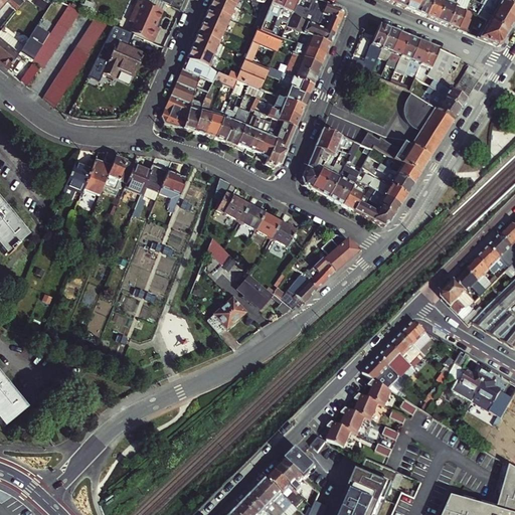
[(0,0),(0,8),(4,3),(15,12),(24,0),(0,0)]
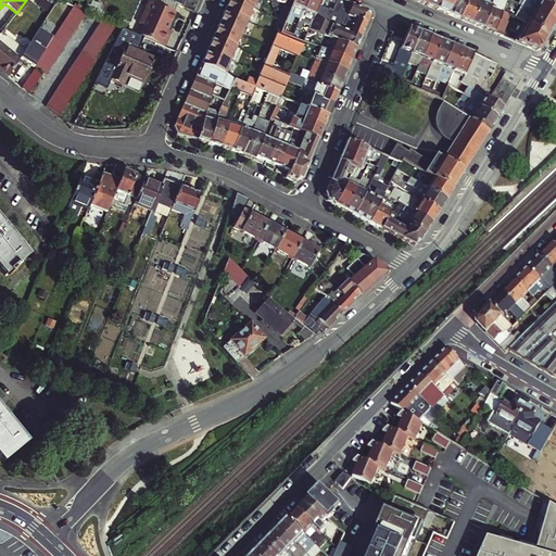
[(200,66),(224,76),(256,0),(228,0),(227,5),(220,19),(215,33),(210,46),(203,60),(200,66)]
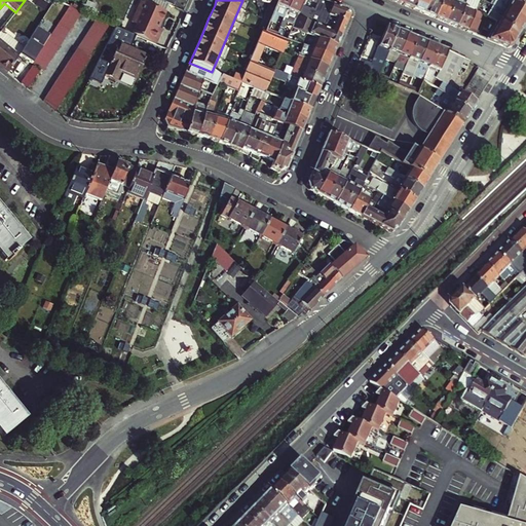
[(283,22),(291,0),(278,0),(273,13),(280,16),(279,20),(283,22)]
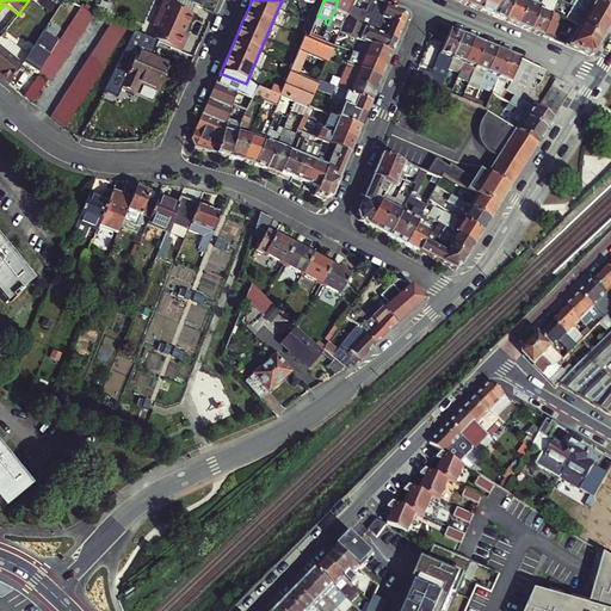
[(351,0),(338,0),(328,25),(332,26),(333,23),(341,26),(350,6),(351,0)]
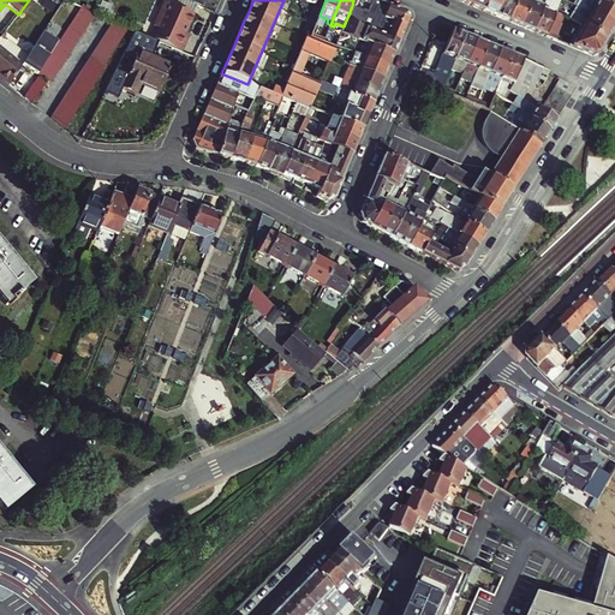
[(341,31),(358,39),(364,27),(371,29),(374,23),(377,15),(382,3),(377,0),(371,0),(366,12),(352,6),(344,27),(341,31)]
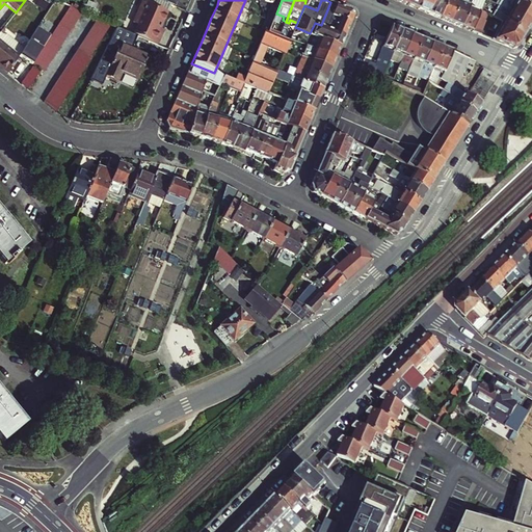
[(407,0),(406,4),(417,9),(420,0),(407,0)]
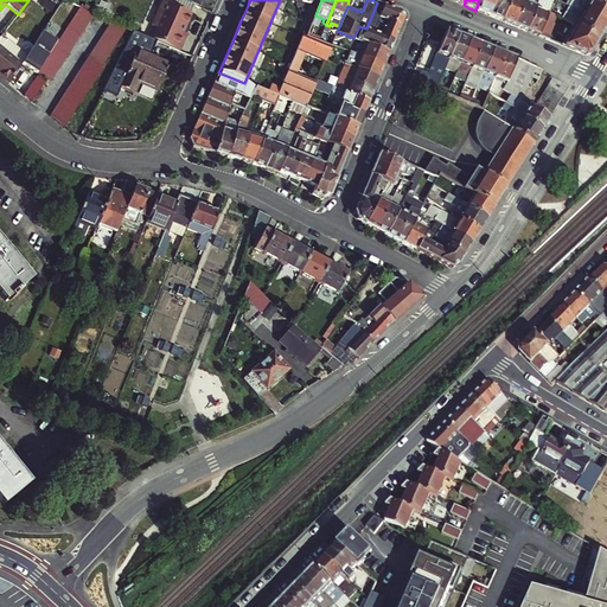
[(489,16),(494,0),(479,0),(475,11),(489,16)]
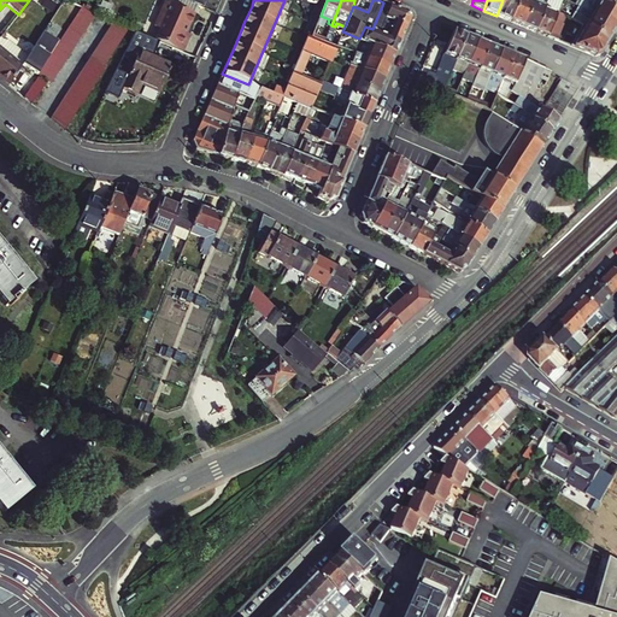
[(503,0),(497,16),(509,21),(517,0),(503,0)]
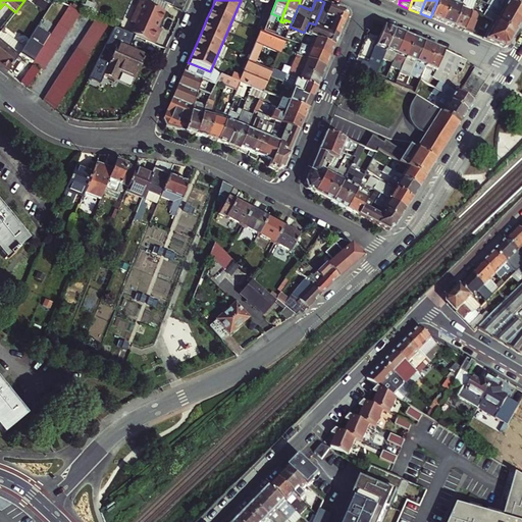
[(437,0),(430,17),(441,22),(450,0),(437,0)]
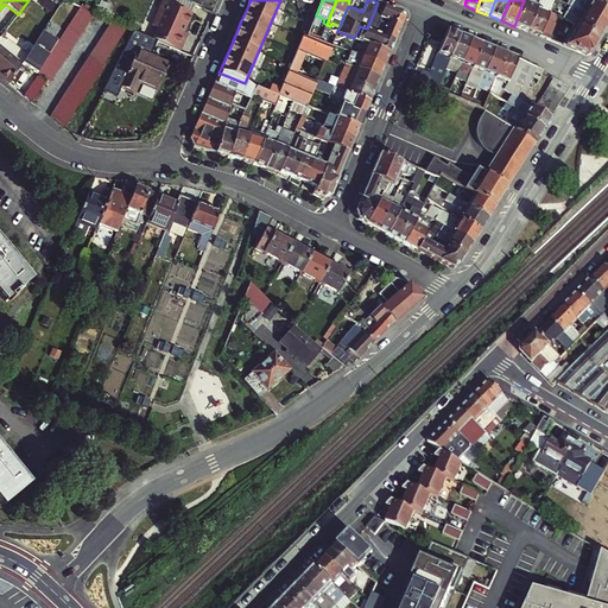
[(524,0),(514,26),(526,31),(536,10),(538,0),(524,0)]
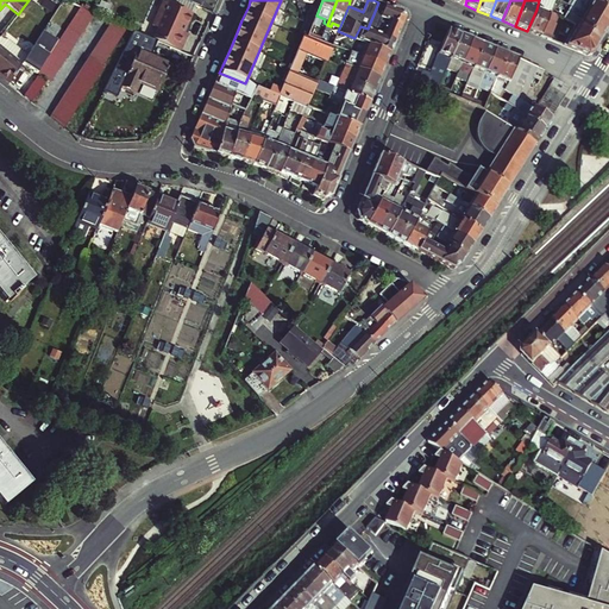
[(537,10),(527,31),(540,36),(546,20),(550,12),(554,0),(553,0),(544,0),(539,11),(537,10)]
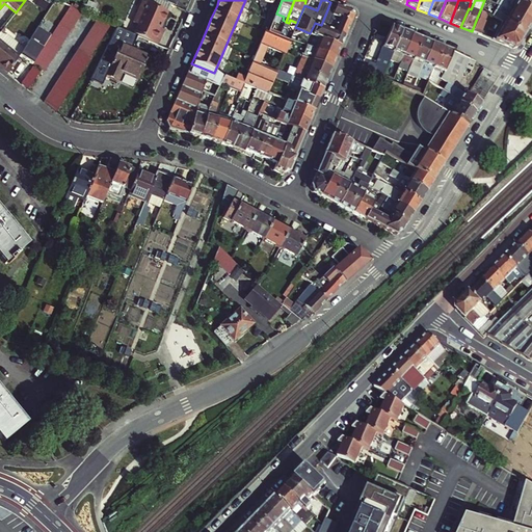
[(498,5),(510,12),(519,18),(520,17),(530,23),(531,19),(531,9),(526,7),(510,0),(497,0),(495,4),(498,5)]
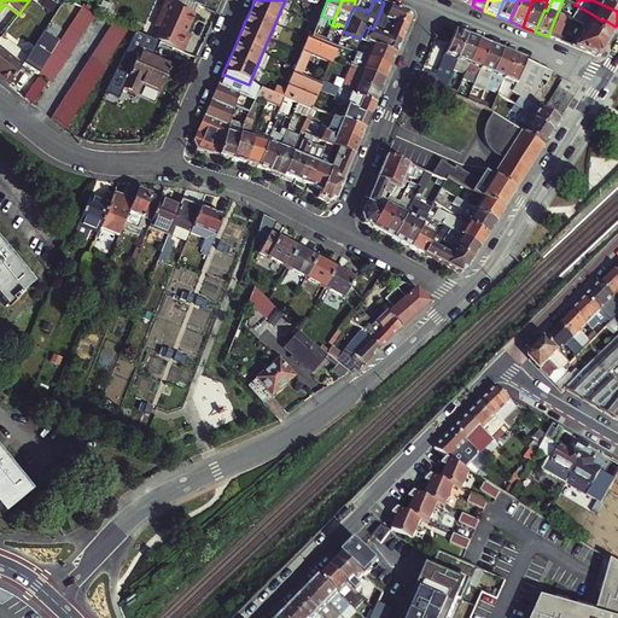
[(159,28),(155,39),(161,41),(182,52),(191,35),(186,33),(194,13),(165,1),(155,25),(159,28)]
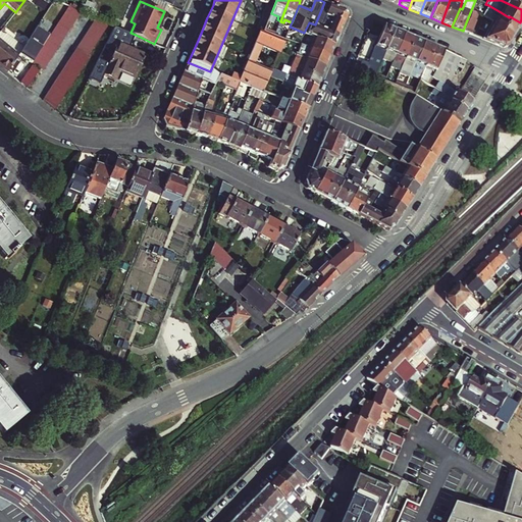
[(330,4),(325,15),(332,17),(329,27),(327,30),(338,35),(347,15),(345,10),(330,4)]
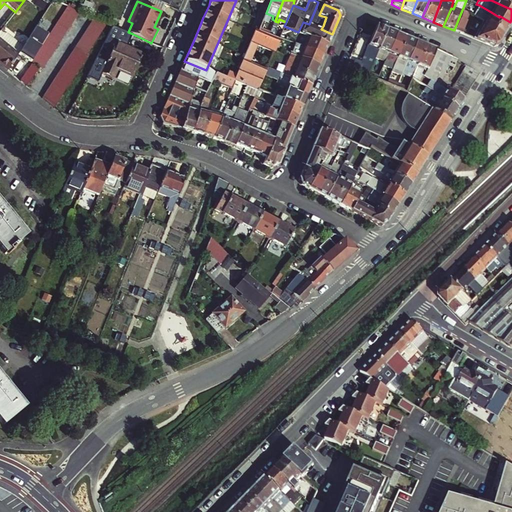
[(66,5),(63,11),(75,19),(79,14),(66,5)]
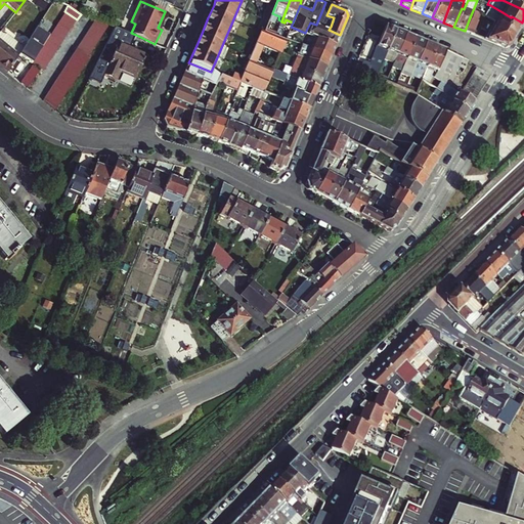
[(490,5),(484,16),(495,23),(503,12),(490,5)]
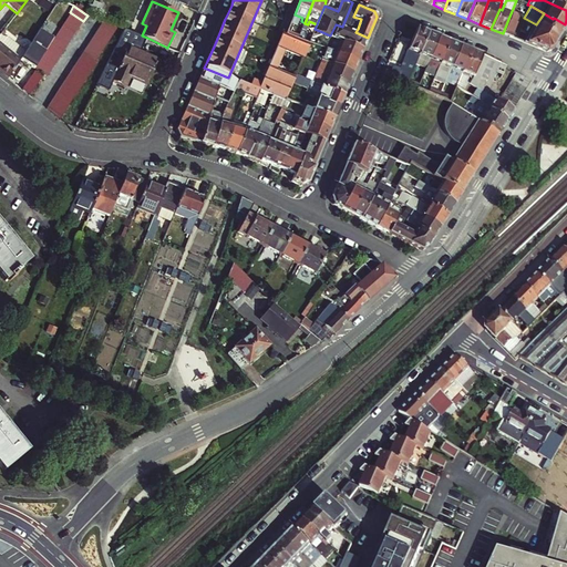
[(70,12),(65,18),(80,28),(83,21),(70,12)]
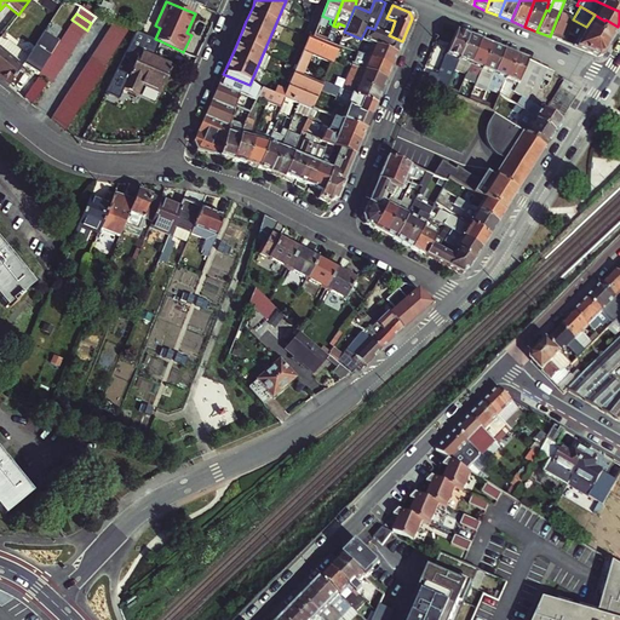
[(595,15),(586,27),(610,40),(618,27),(606,19),(604,21),(595,15)]
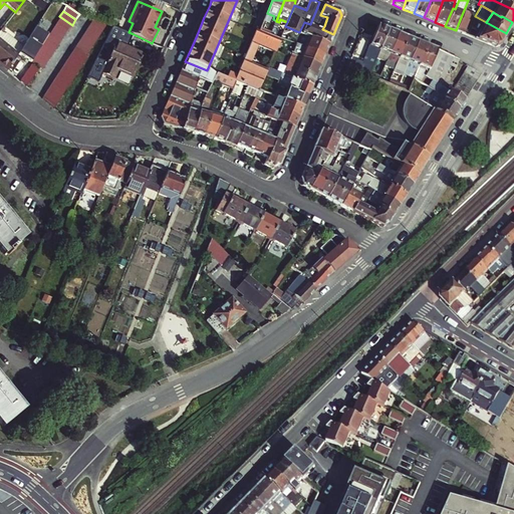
[(327,17),(320,15),(318,21),(317,23),(324,26),(327,17)]
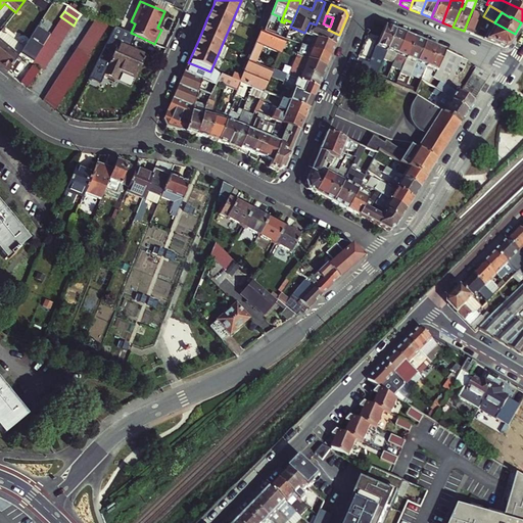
[(60,16),(56,22),(69,31),(74,26),(60,16)]
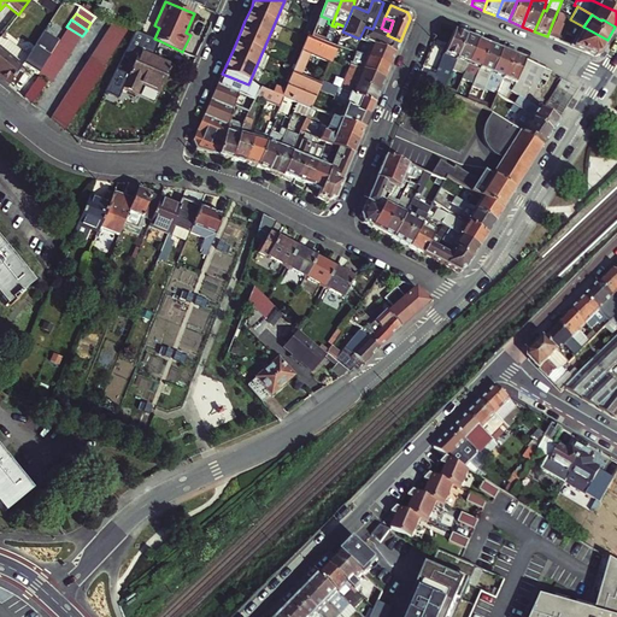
[(563,24),(553,21),(547,36),(556,40),(563,24)]
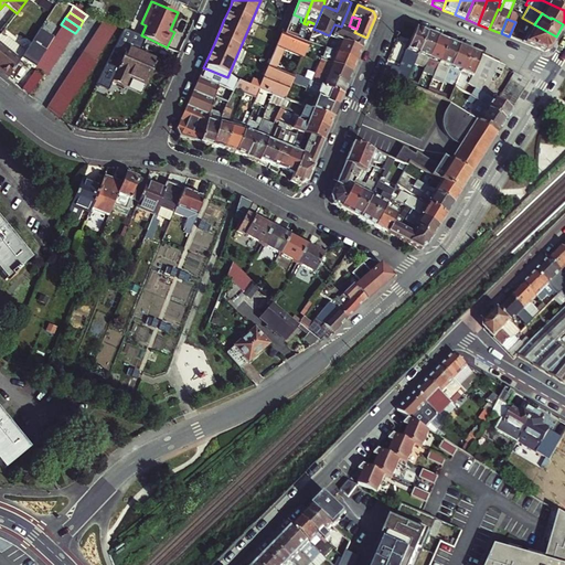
[(117,29),(104,21),(99,28),(112,35),(117,29)]
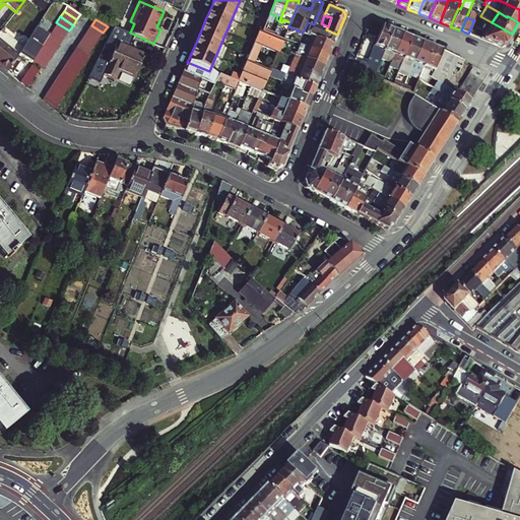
[(311,36),(333,45),(337,35),(326,29),(319,27),(321,23),(322,21),(316,19),(314,24),(308,22),(303,33),(311,36)]
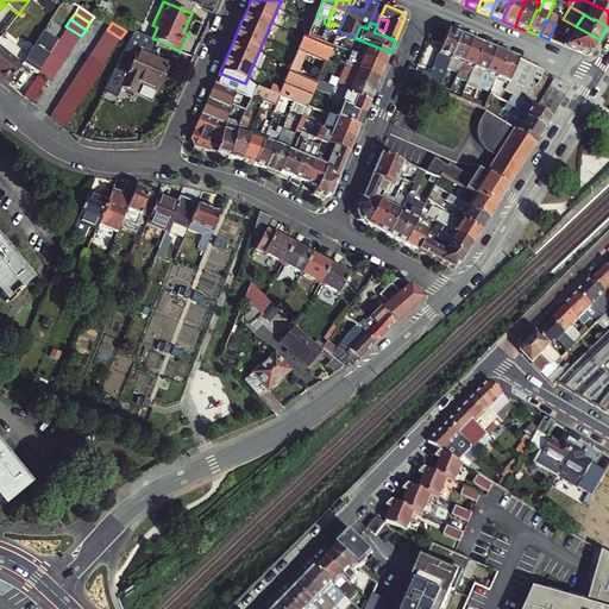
[(66,26),(61,32),(76,43),(81,36),(66,26)]
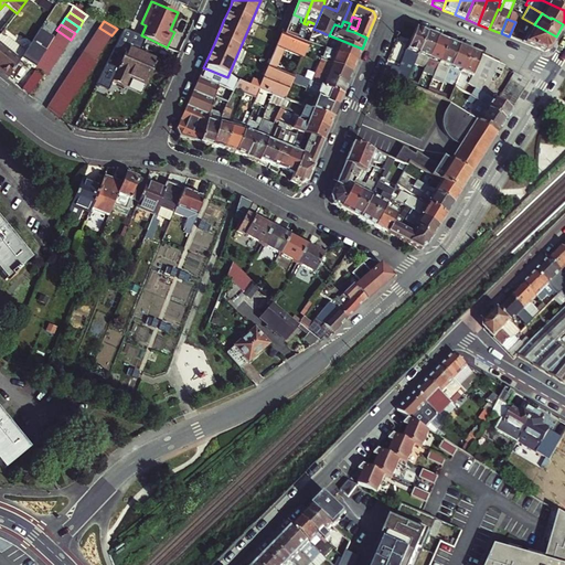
[(556,36),(534,24),(524,43),(544,51),(548,50),(556,36)]
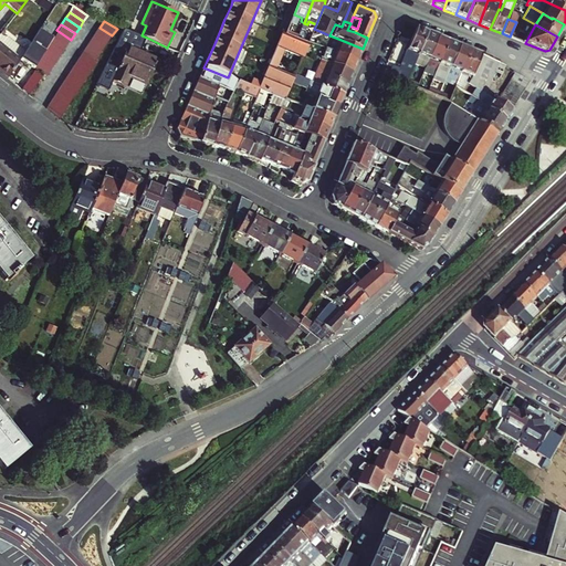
[(112,35),(100,28),(95,34),(108,42),(112,35)]
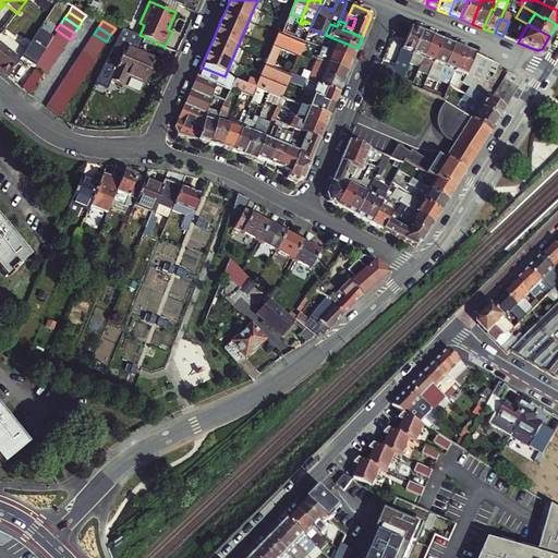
[(113,45),(124,50),(111,77),(123,84),(128,73),(144,82),(155,59),(138,51),(145,37),(140,35),(122,27),(113,45)]
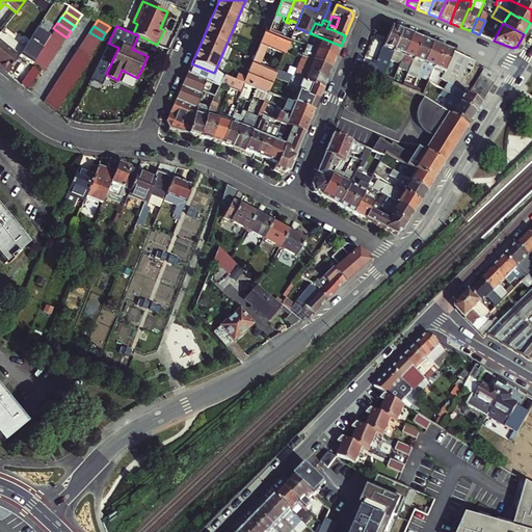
[(38,51),(43,46),(46,40),(49,35),(36,27),(22,48),(18,55),(30,62),(34,57),(38,51)]
